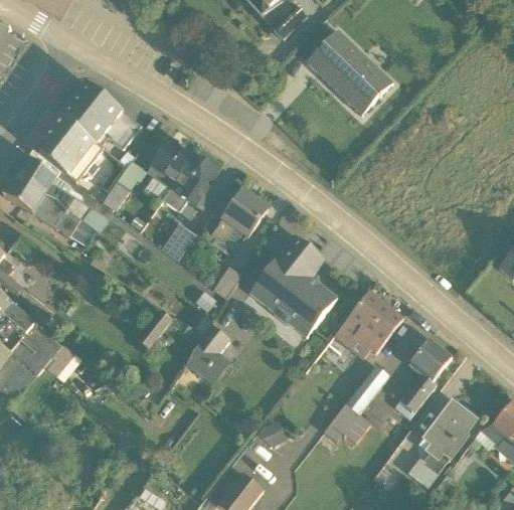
[(246,0),(283,39),(306,18),(290,0),(246,0)]
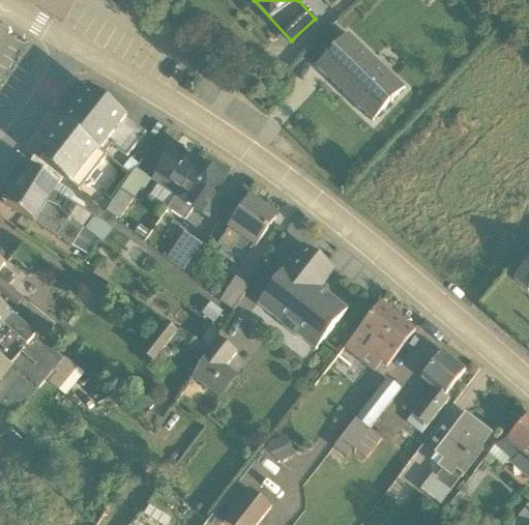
[(348,30),(316,64),(372,117),(405,83),(348,30)]
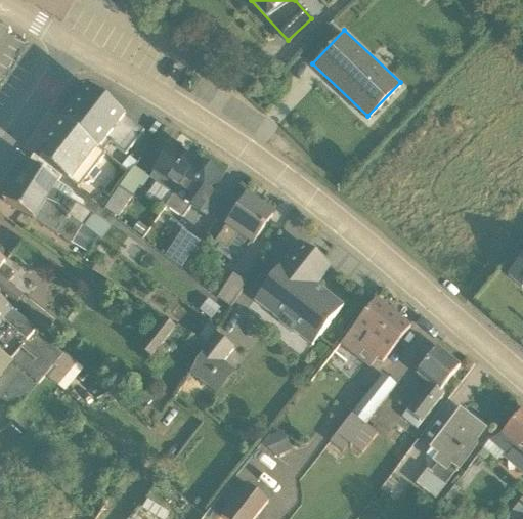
[(125,149),(144,127),(88,84),(59,117),(101,148),(112,139),(125,149)]
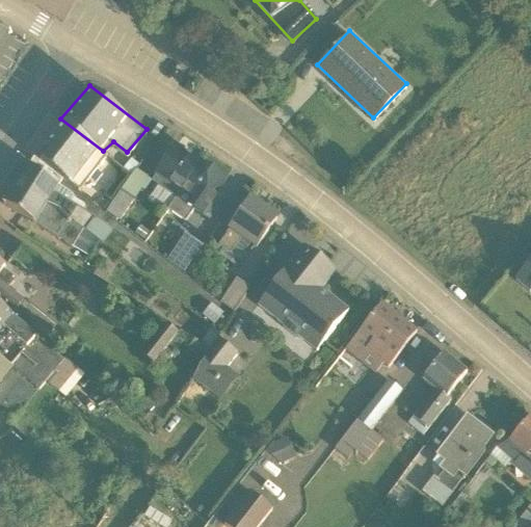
[(103,151),(60,119),(44,140),(34,154),(60,174),(77,187),(103,151)]
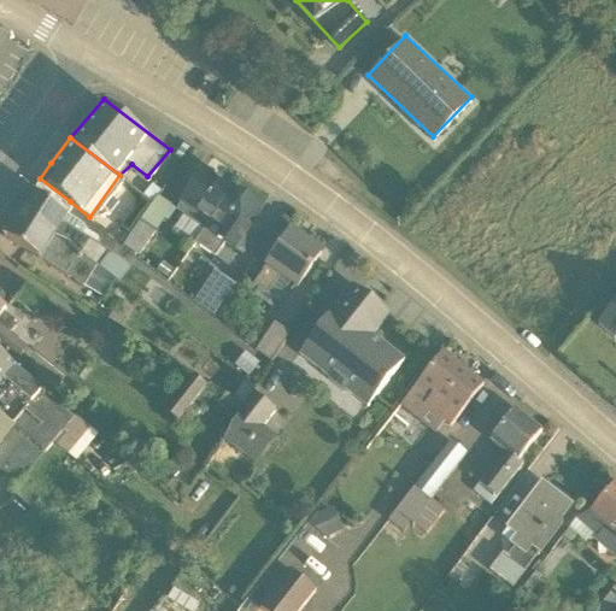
[(176,207),(205,227),(234,189),(204,168),(176,207)]
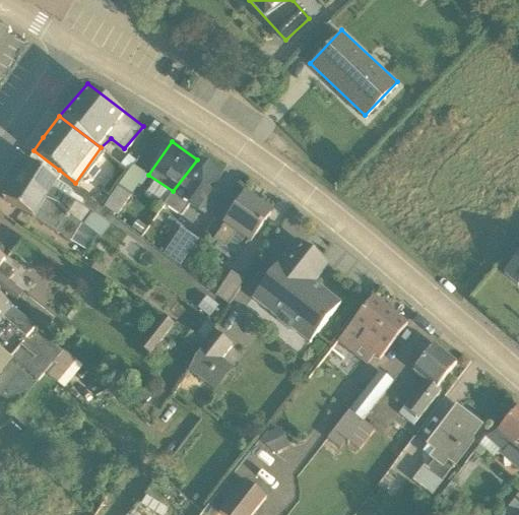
[(59,170),(34,150),(16,178),(68,209),(101,234),(109,223),(56,177),(59,170)]
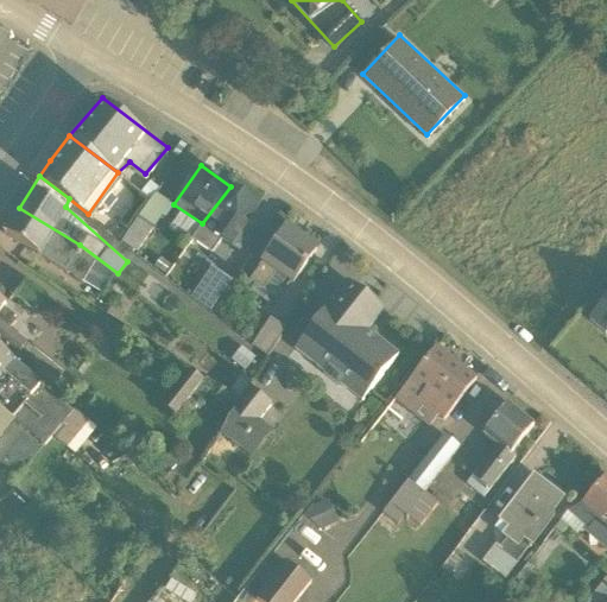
[(255,203),(231,187),(202,223),(193,236),(212,251),(221,238),(236,248),(253,226),(244,220),(255,203)]
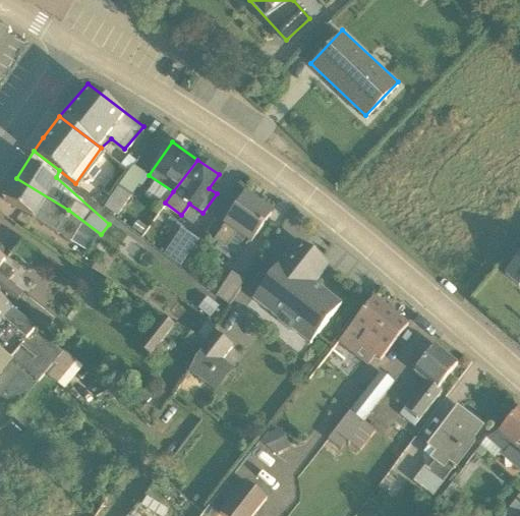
[(148,172),(133,162),(105,203),(118,213),(148,172)]
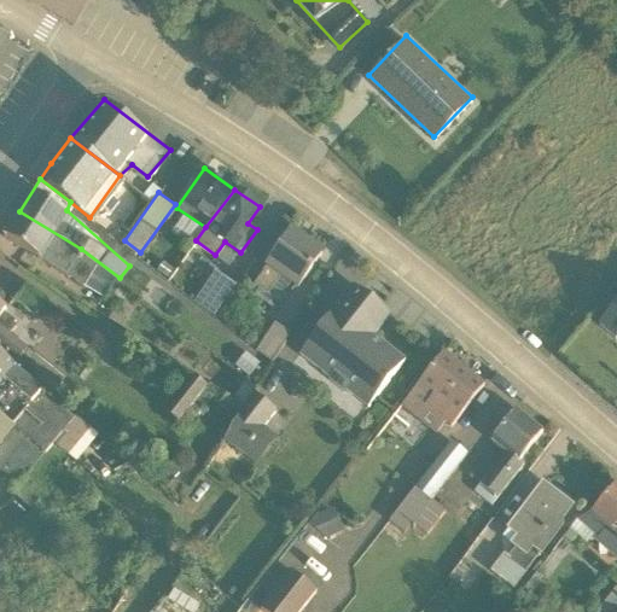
[(81,249),(19,211),(5,234),(104,296),(120,278),(81,249)]
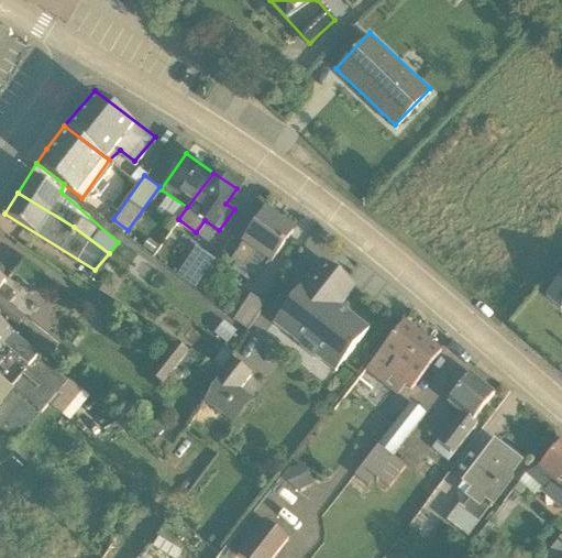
[(296,230),(267,208),(231,255),(244,265),(255,251),(271,263),(296,230)]
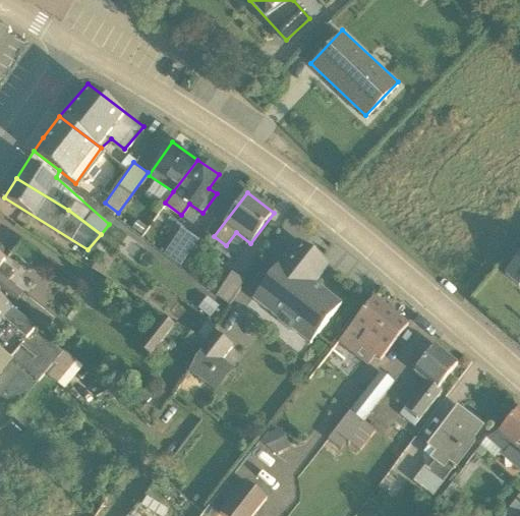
[(199,238),(181,225),(163,250),(181,264),(199,238)]
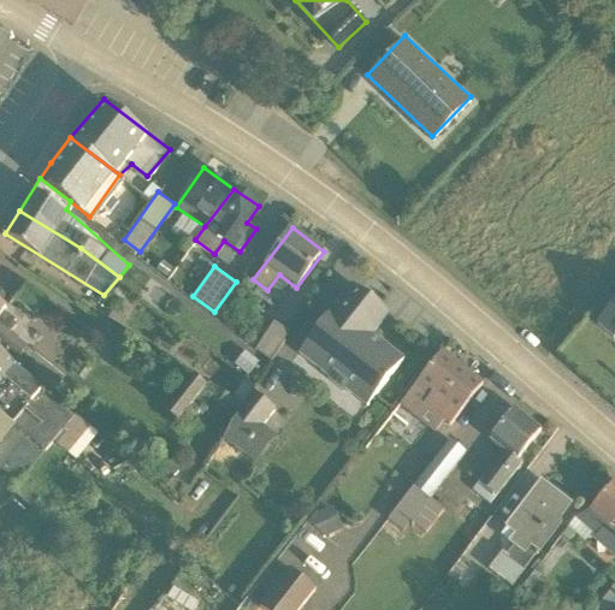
[(607,309),(596,320),(614,336),(614,279),(596,300),(607,309)]
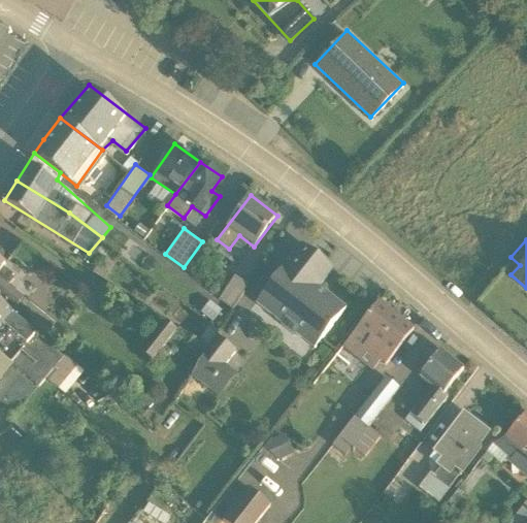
[(301,240),(253,301),(311,348),(344,307),(317,286),(332,265),(301,240)]
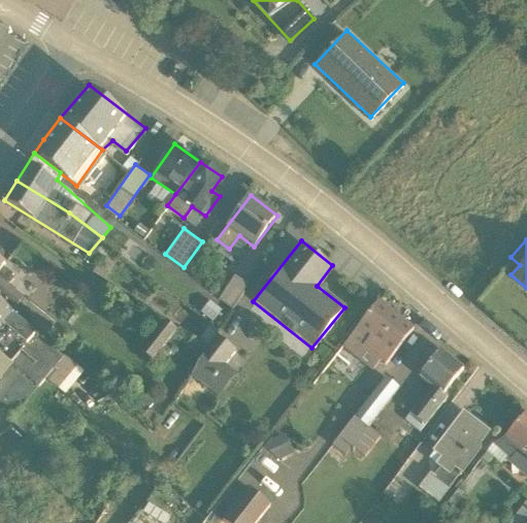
[(7,259),(0,253),(0,298),(44,334),(56,320),(8,282),(14,273),(3,264),(7,259)]
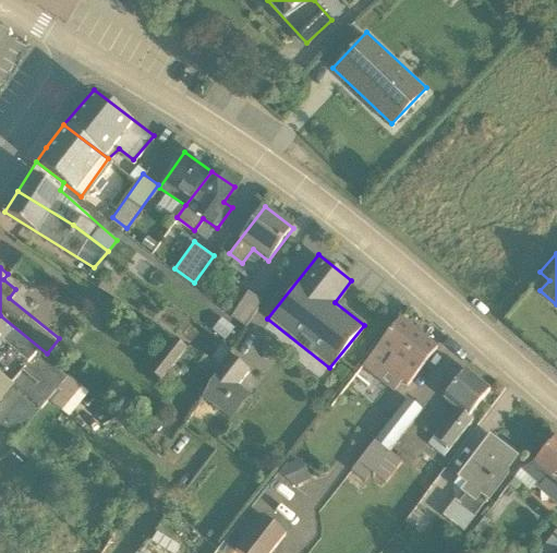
[(109,295),(120,276),(108,269),(98,287),(109,295)]
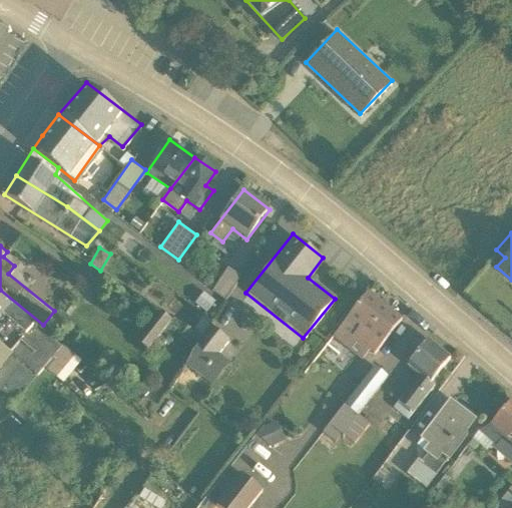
[(240,274),(227,266),(213,288),(226,296),(240,274)]
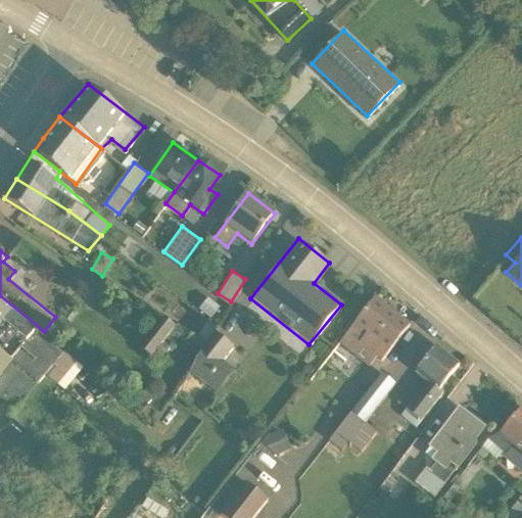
[(206,295),(197,307),(209,317),(219,304),(206,295)]
